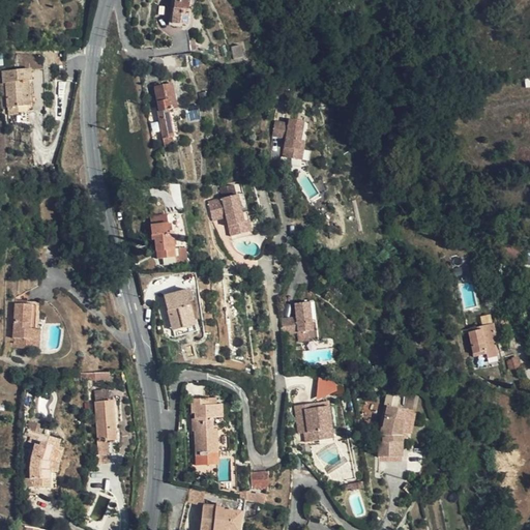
[(186,0),(174,0),(172,24),(186,25),(189,2),(187,1),(186,0)]
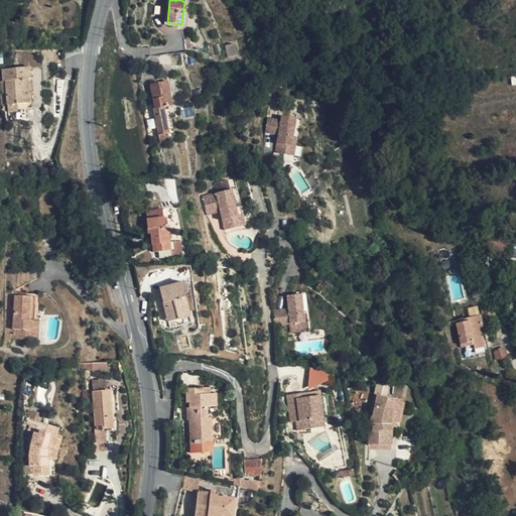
[(234,44),(225,46),(227,58),(236,56),(234,44)]
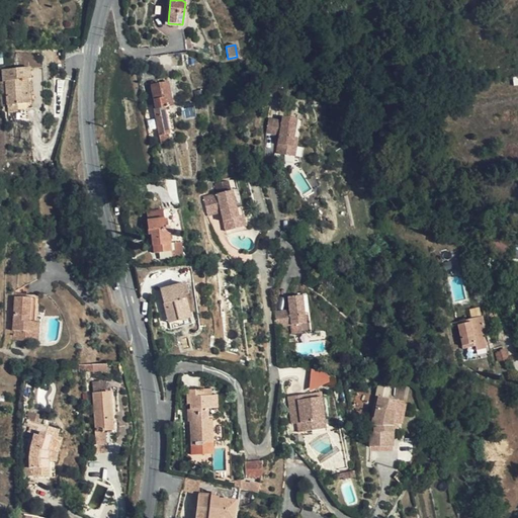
[(1,70),(2,82),(5,83),(6,94),(7,112),(17,111),(17,109),(32,108),(29,68),(1,70)]
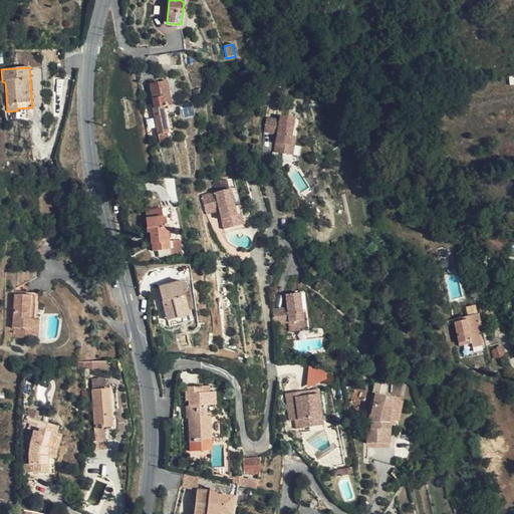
[(152,109),(157,136),(167,134),(168,133),(163,107),(172,105),(168,81),(150,85),(154,108),(152,109)]
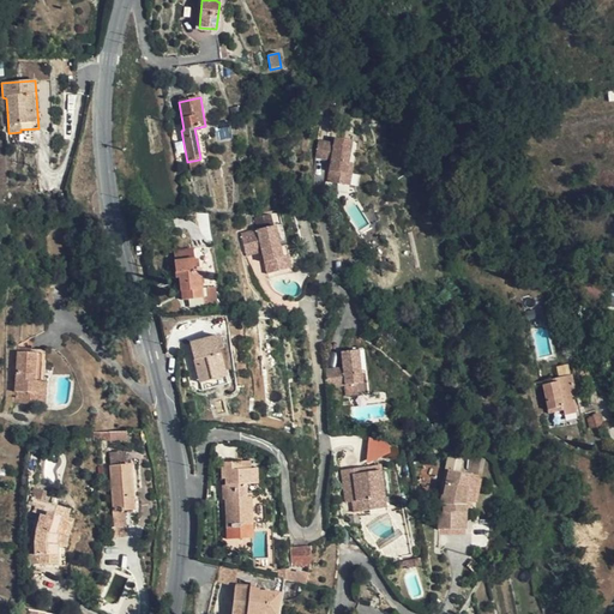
[(326,143),(323,160),(338,163),(335,184),(345,186),(348,176),(353,176),(355,166),(360,144),(343,140),(342,146),(326,143)]
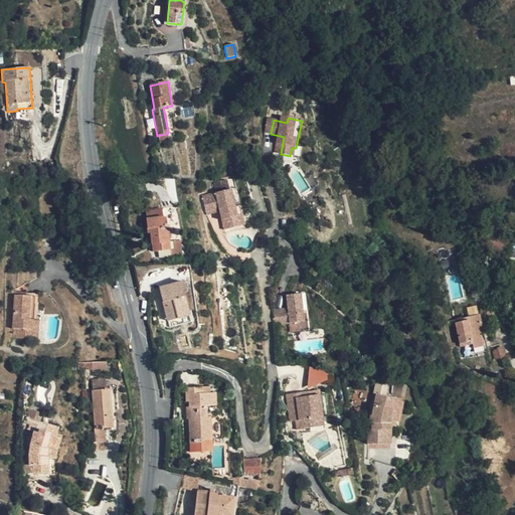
[(168,143),(167,134),(157,136),(159,144),(168,143)]
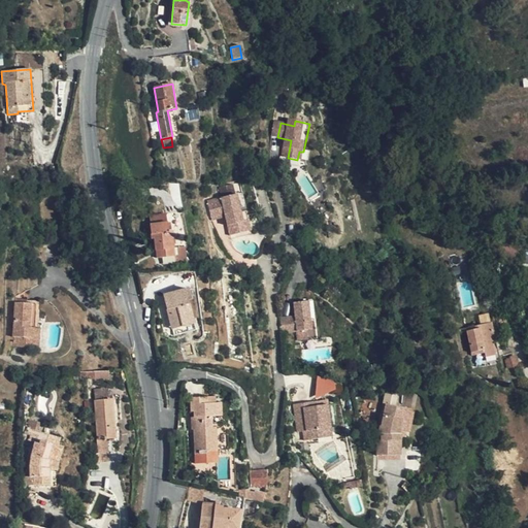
[(309,143),(305,142),(303,152),(299,152),(297,160),(305,162),(309,143)]
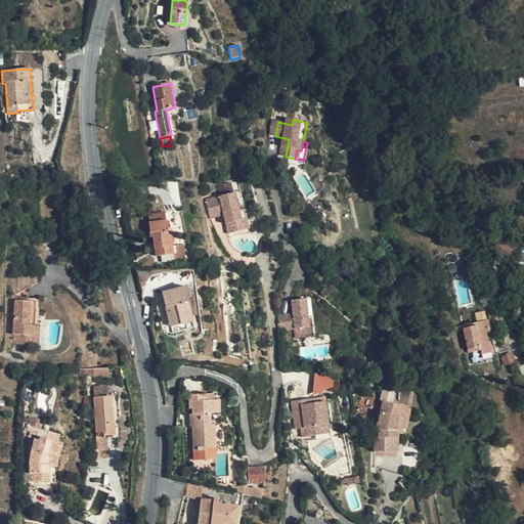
[(237,192),(209,199),(212,218),(225,216),(230,233),(241,231),(238,222),(245,220),(243,210),(237,192)]
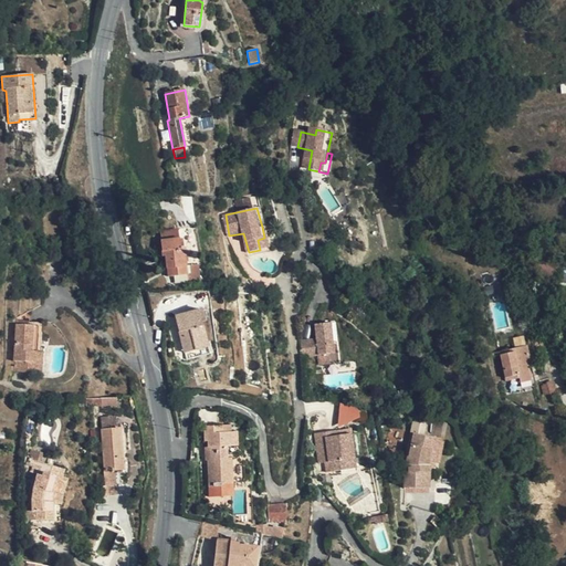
[(272,248),(268,227),(262,227),(264,238),(258,240),(260,250),(272,248)]
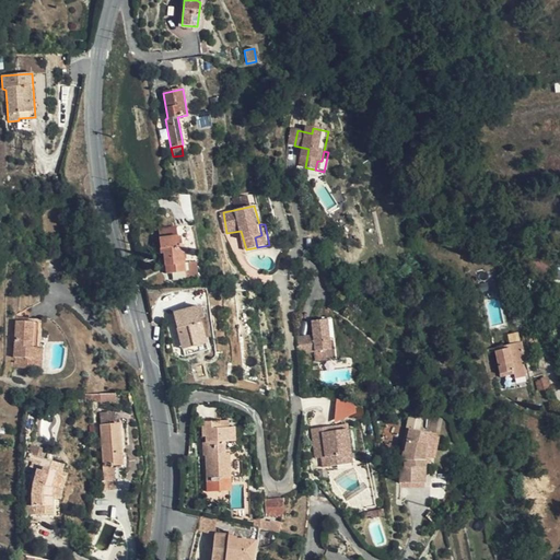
[(159,230),(160,238),(177,236),(177,228),(159,230)]
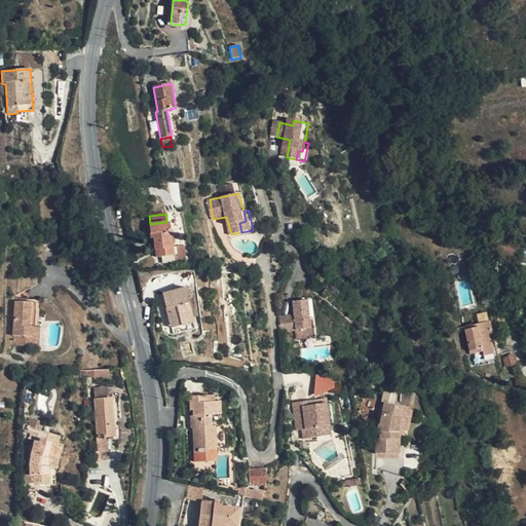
[(159,255),(159,257),(174,256),(175,264),(186,262),(184,247),(174,248),(172,231),(168,231),(166,222),(150,224),(152,238),(153,238),(155,255),(159,255)]
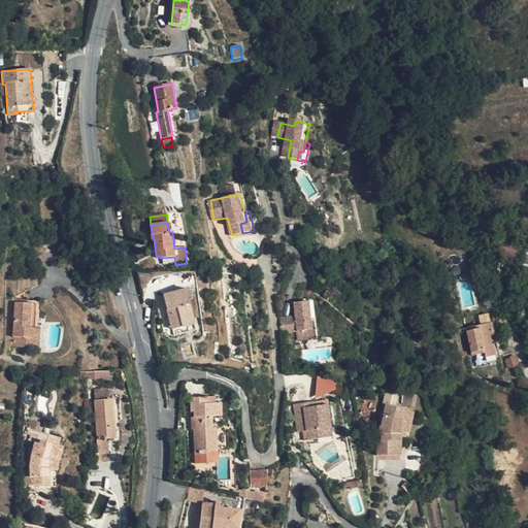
[(508,242),(507,249),(515,251),(513,256),(520,259),(524,249),(508,242)]
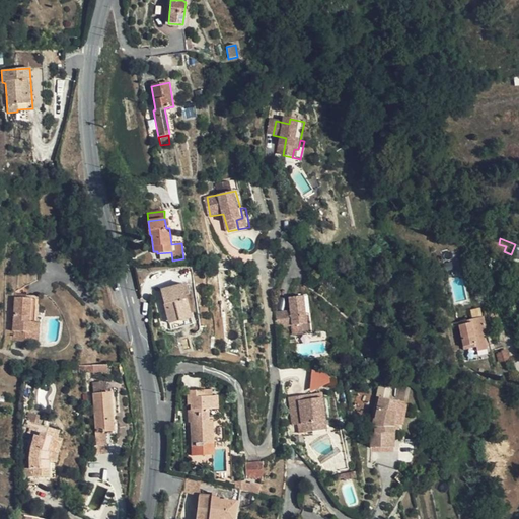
[(506,246),(499,244),(492,242),(490,246),(493,248),(492,250),(510,257),(511,254),(504,251),(506,246)]
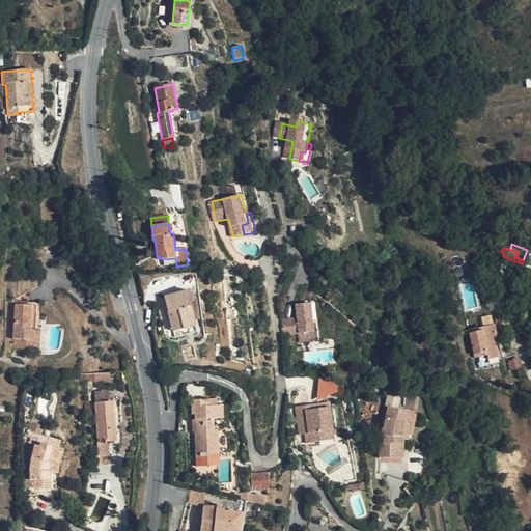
[(164,299),(171,326),(176,325),(178,332),(195,327),(189,304),(193,303),(190,291),(164,299)]
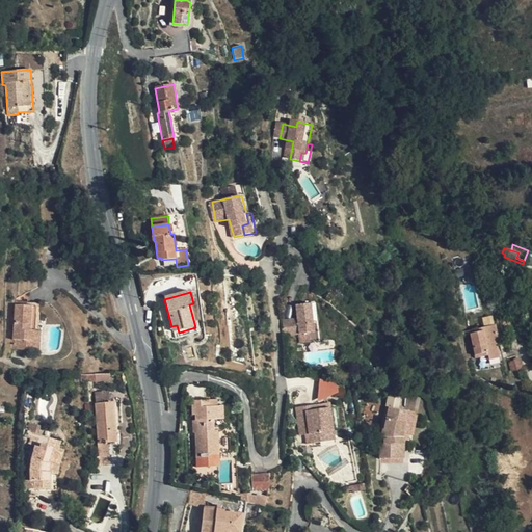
[(31,307),(16,306),(14,340),(34,342),(34,331),(29,331),(31,307)]
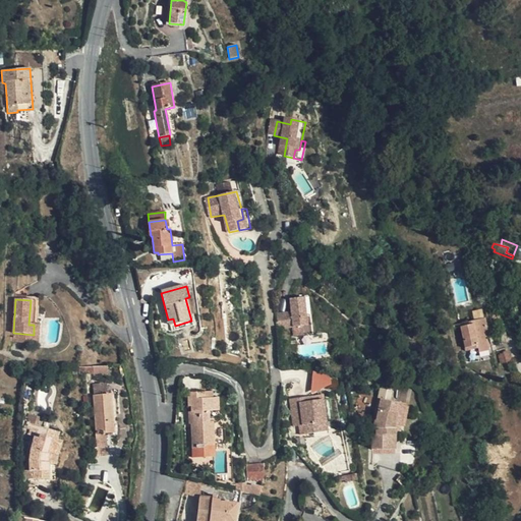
[(305,319),(303,300),(289,301),(290,315),(273,316),(274,331),(291,331),(292,339),(302,339),(302,329),(305,329),(305,319)]
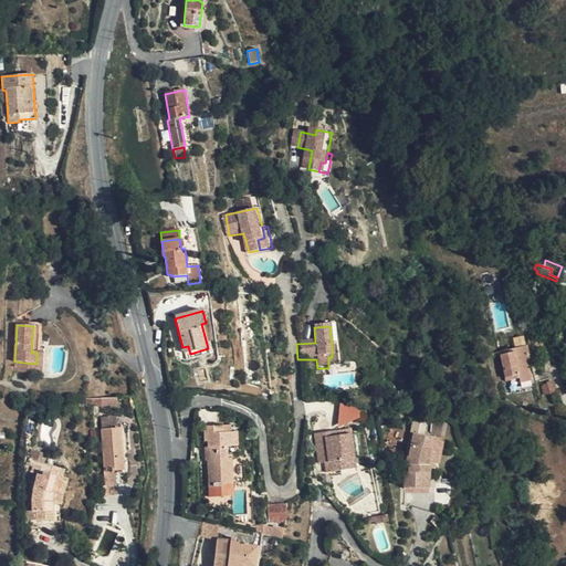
[(336,346),(332,346),(332,357),(328,357),(328,368),(338,367),(336,346)]
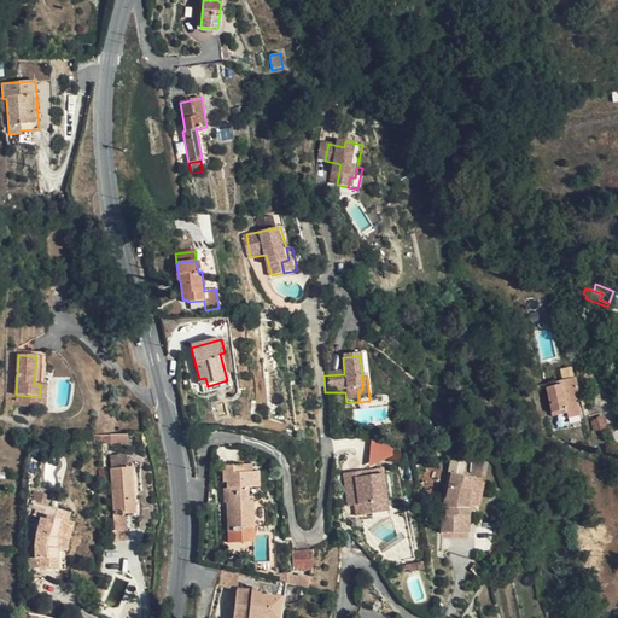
[(576,378),(561,382),(563,385),(547,389),(552,413),(566,410),(569,419),(581,417),(576,396),(579,396),(576,378)]
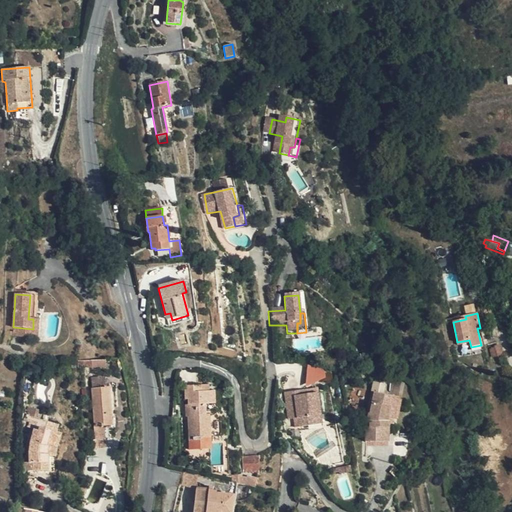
[(172,320),(167,321),(169,327),(190,321),(188,315),(172,320)]
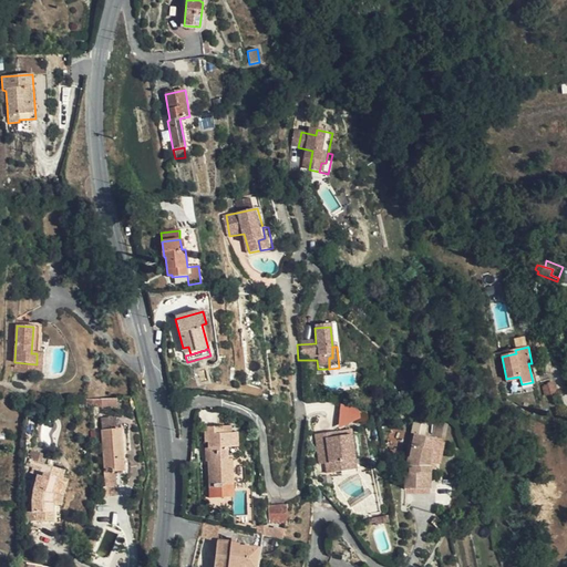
[(554,382),(542,387),(545,397),(557,393),(554,382)]
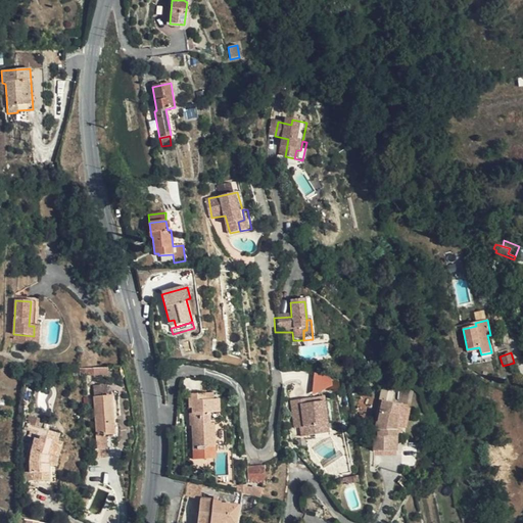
[(89,368),(80,368),(80,376),(90,376),(89,368)]
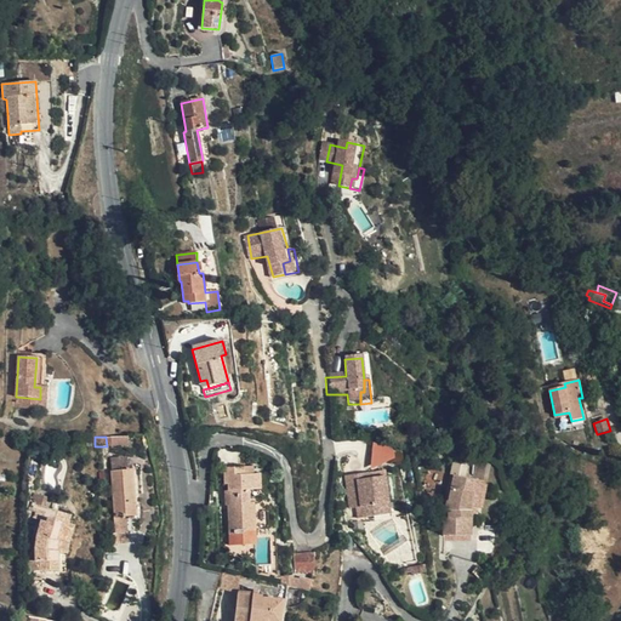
[(400,465),(402,448),(371,446),(370,462),(400,465)]
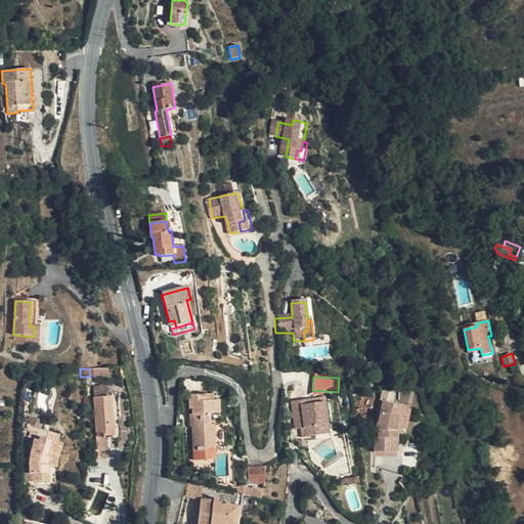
[(108,391),(93,392),(98,437),(95,437),(96,451),(95,451),(95,460),(108,459),(106,436),(115,435),(113,396),(108,396),(108,391)]
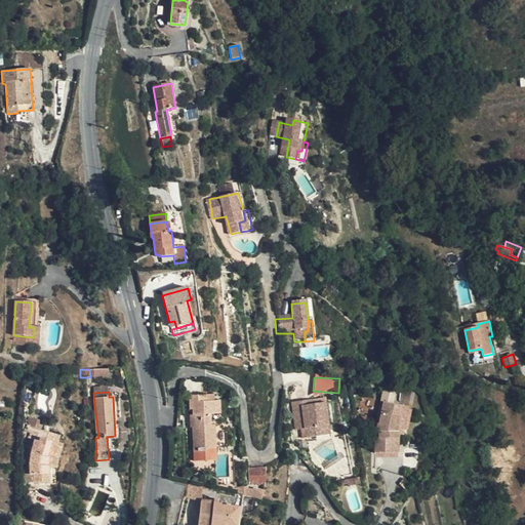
[(207,402),(206,395),(189,395),(190,409),(193,409),(193,414),(190,415),(191,428),(193,428),(194,452),(216,452),(215,426),(211,426),(211,414),(221,413),(221,401),(215,401),(207,402)]
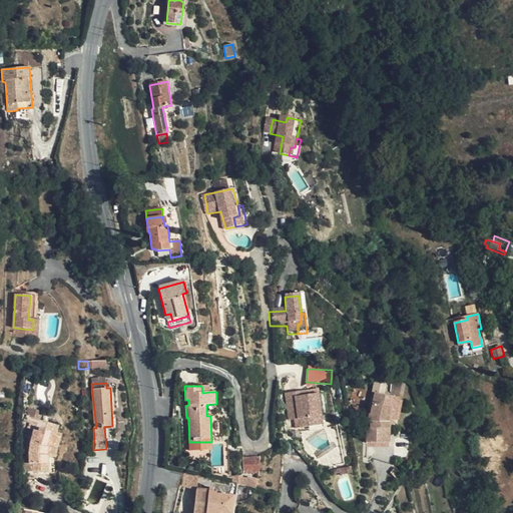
[(292,391),(282,393),(288,419),(294,418),(296,427),(309,424),(307,415),(320,412),(314,389),(301,393),(292,395),(292,391)]
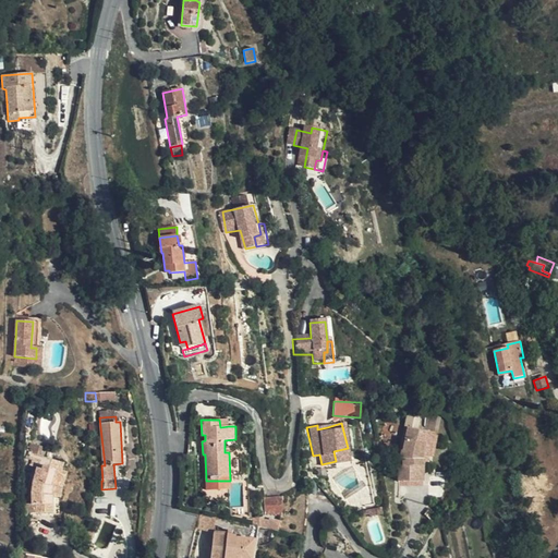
[(429,457),(435,434),(408,428),(401,459),(398,459),(398,482),(424,483),(424,456),(429,457)]
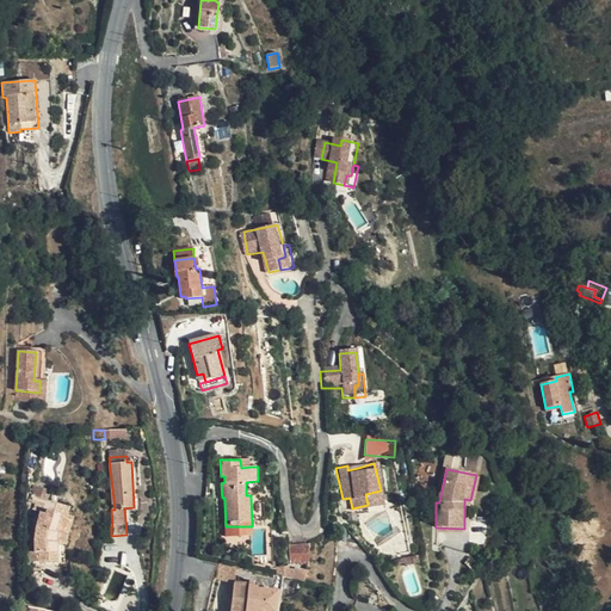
[(381,491),(365,494),(368,505),(383,501),(381,491)]
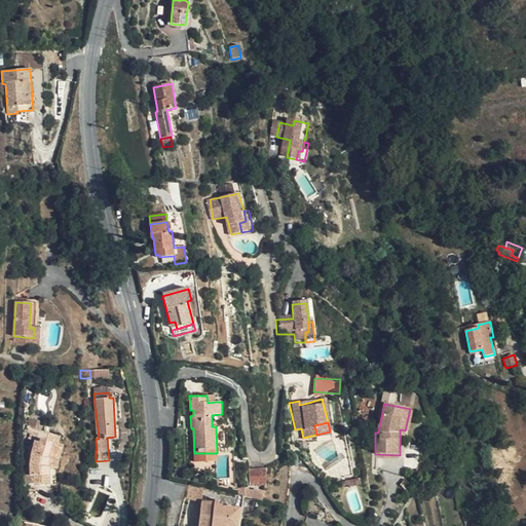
[(57,444),(59,438),(27,427),(26,431),(31,434),(30,439),(40,443),(36,456),(32,456),(31,461),(30,476),(25,477),(25,483),(48,483),(49,466),(55,467),(58,455),(61,445),(57,444)]
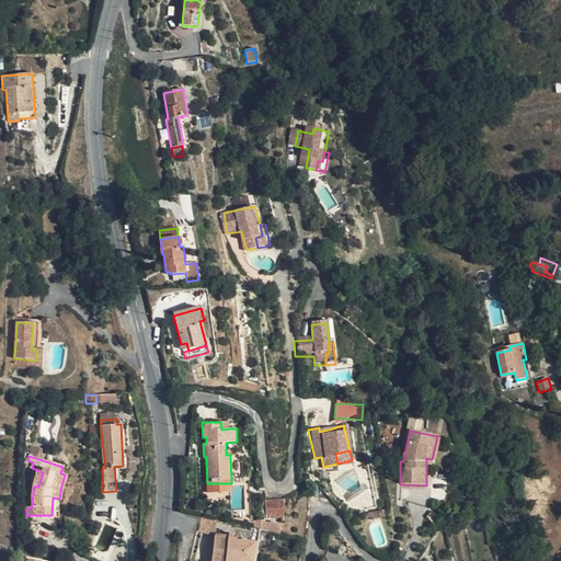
[(307,481),(307,496),(319,496),(319,487),(312,479),(307,481)]
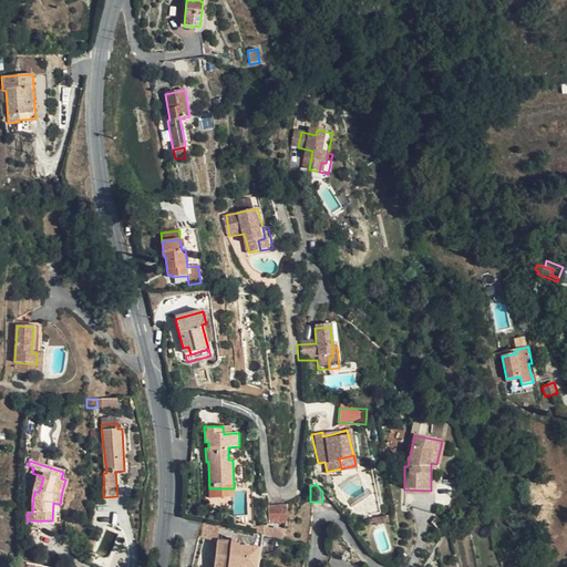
[(267,505),(269,524),(288,522),(286,503),(267,505)]
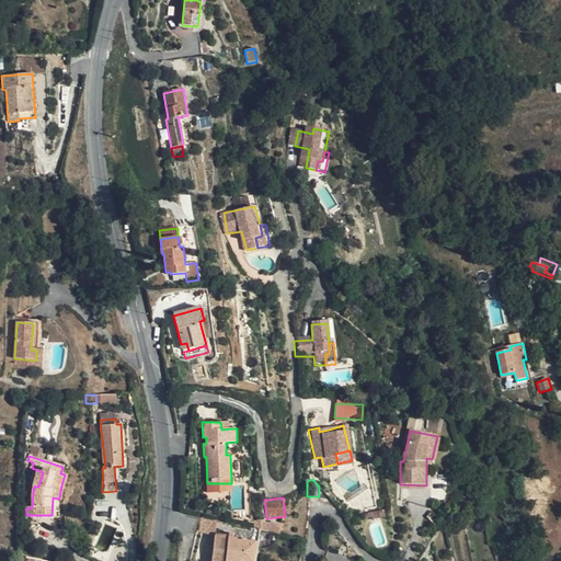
[(218,521),(201,516),(196,530),(212,534),(215,535),(217,525),(218,521)]
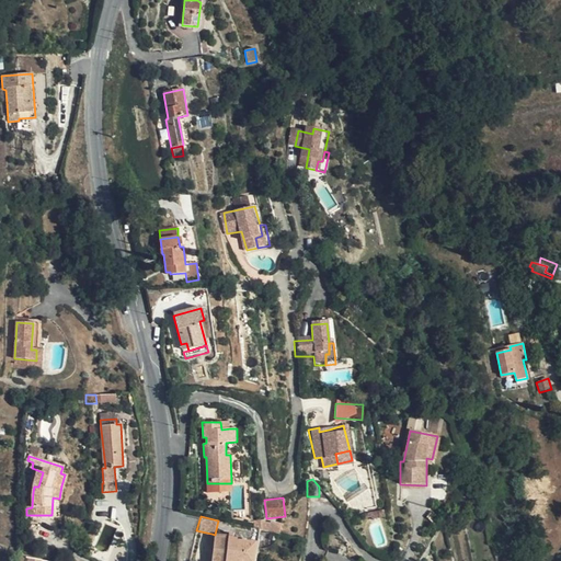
[(260,530),(262,530),(261,521),(251,521),(251,528),(260,530)]
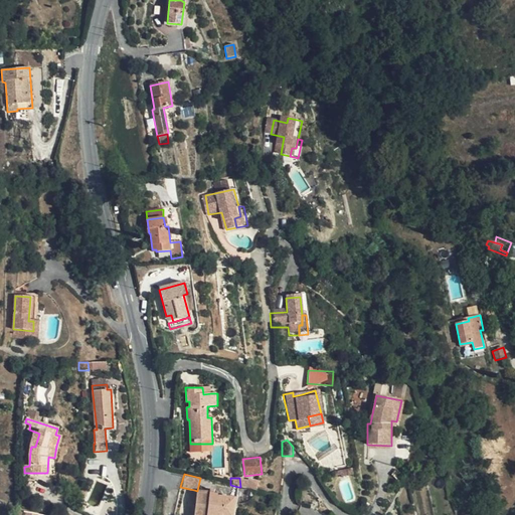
[(240,487),(247,489),(248,481),(239,478),(240,487)]
